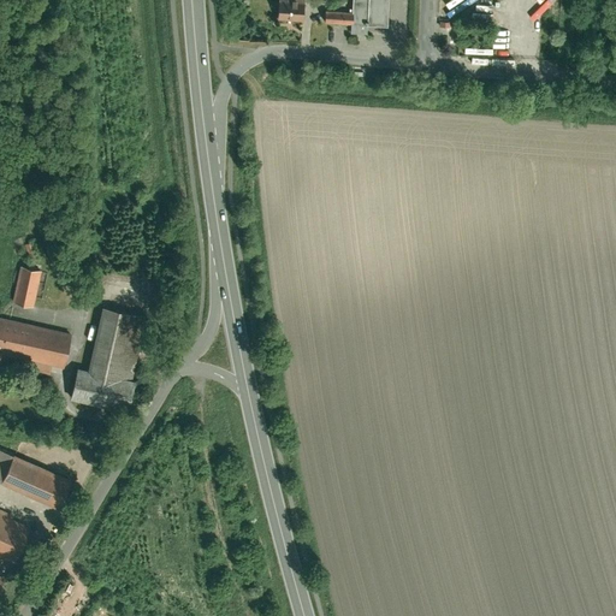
[(388,0),(354,0),(353,12),(326,11),(325,22),(353,23),(353,31),(366,33),(366,23),(386,25),(388,0)]
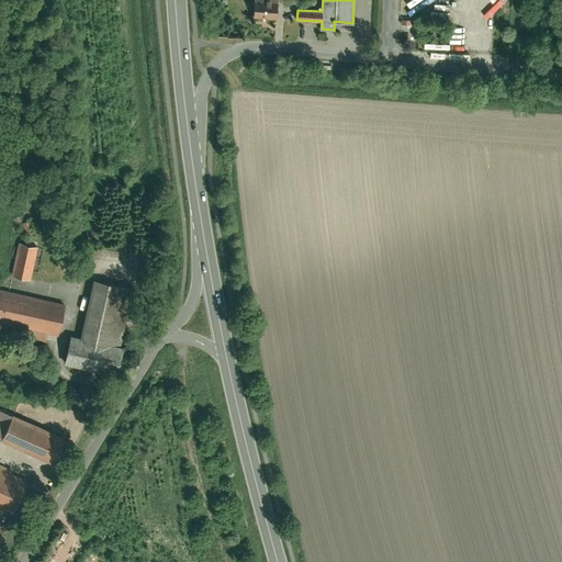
[(278,2),(253,1),(251,18),(277,19),(278,2)]
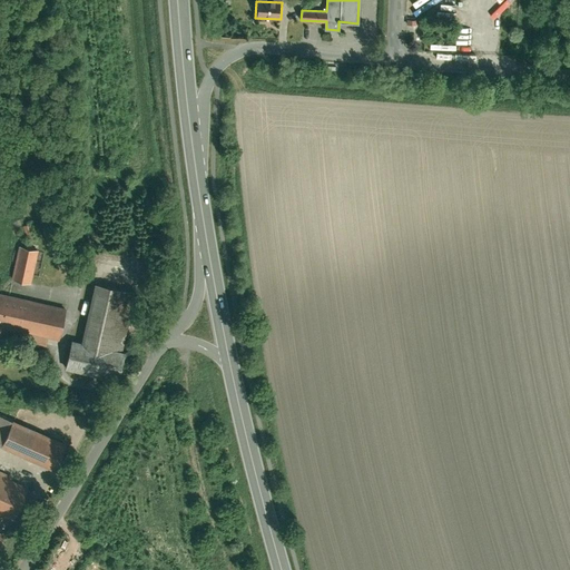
[(29,223),(21,226),(28,242),(36,237),(29,223)]
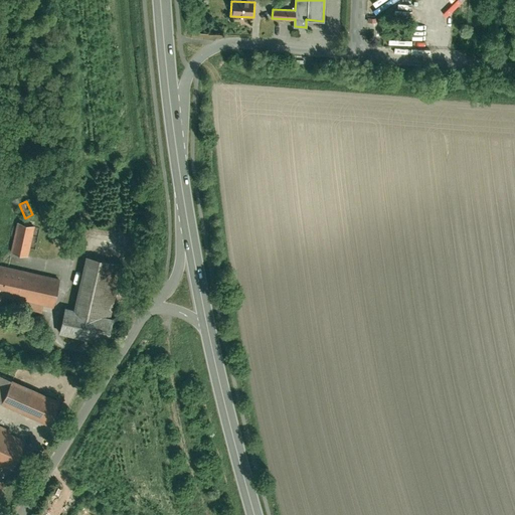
[(17,221),(11,250),(27,253),(33,225),(17,221)]
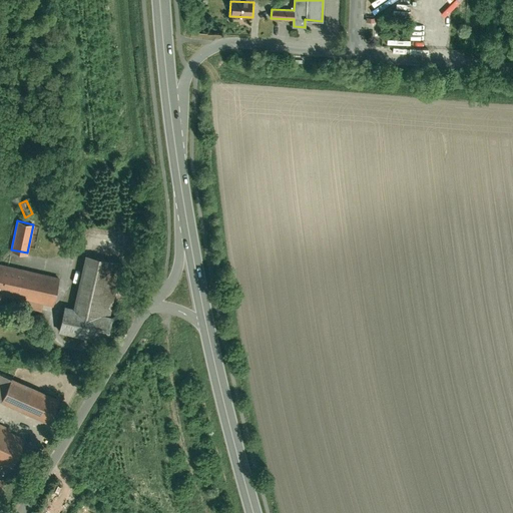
[(120,262),(85,254),(74,309),(65,307),(60,330),(106,340),(111,316),(109,315),(120,262)]
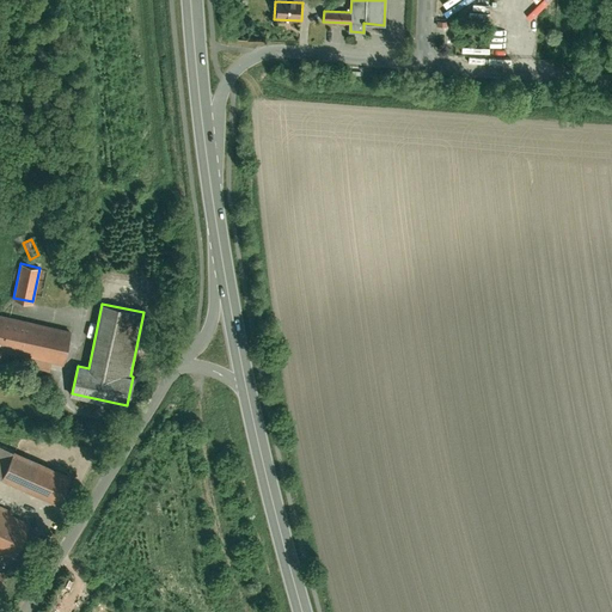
[(69,329),(0,313),(0,357),(2,349),(62,362),(69,329)]
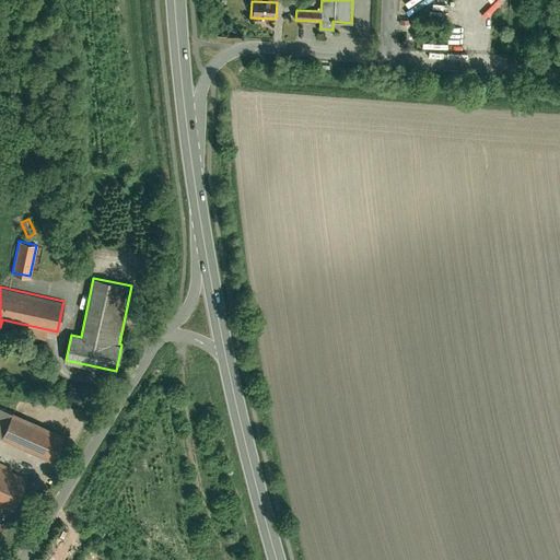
[(0,406),(0,435),(51,458),(62,433),(0,406)]
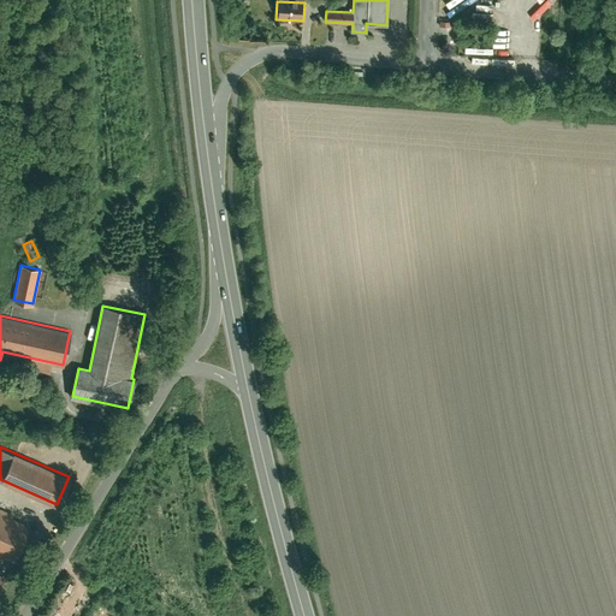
[(0,554),(13,561),(29,527),(0,513),(0,554)]
